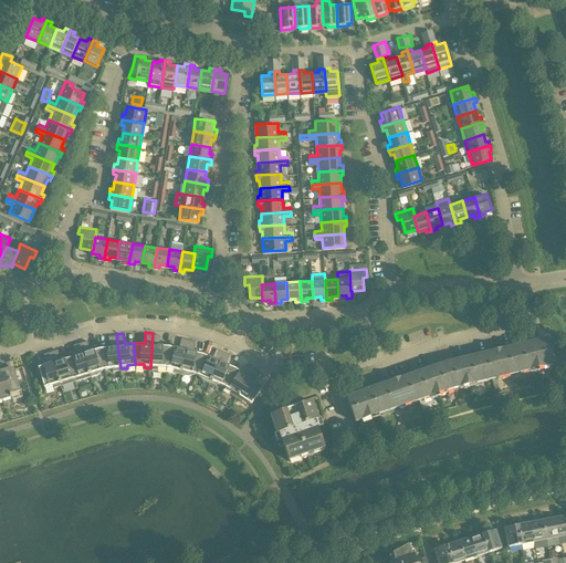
[(160,333),(153,333),(150,368),(158,368),(158,365),(166,365),(168,345),(159,344),(160,333)]
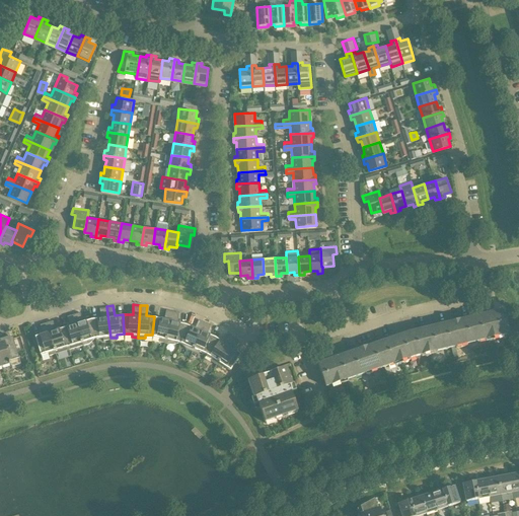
[(100,316),(91,318),(95,337),(103,336),(103,339),(110,338),(106,306),(99,307),(100,316)]
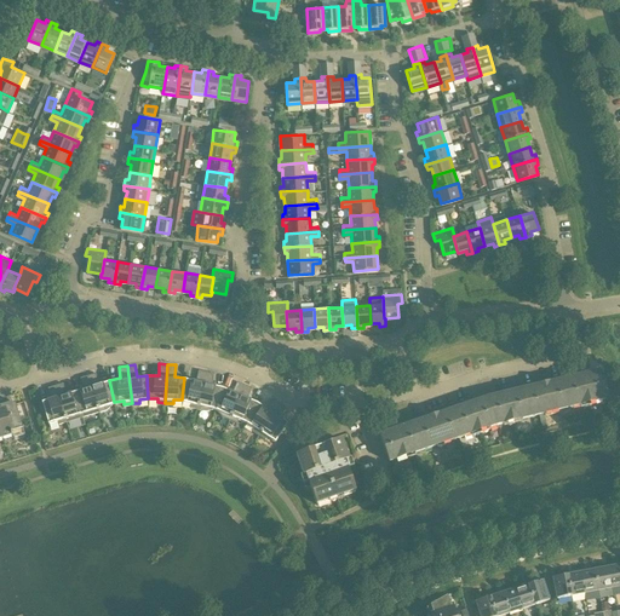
[(185,378),(184,378),(182,399),(190,402),(190,406),(197,407),(206,369),(199,368),(196,380),(185,378)]
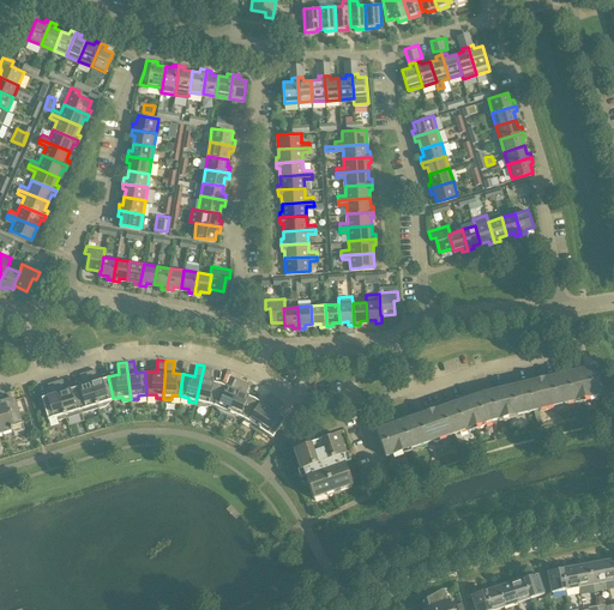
[(483,391),(492,418),(534,409),(540,408),(540,409),(553,406),(552,404),(601,392),(594,364),(587,366),(588,370),(546,380),(545,374),(533,376),(534,382),(492,392),(492,388),(483,391)]
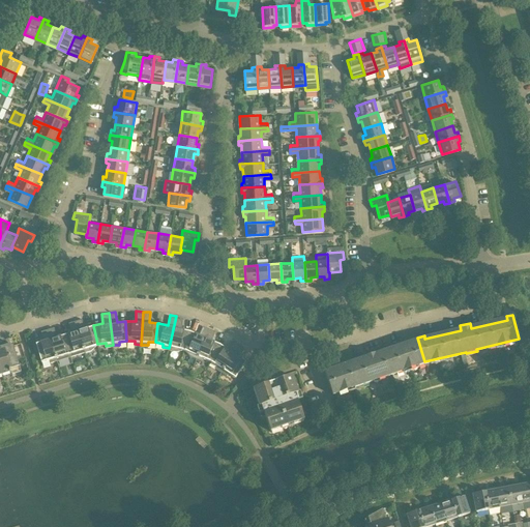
[(183,318),(176,316),(169,348),(176,350),(182,348),(183,349),(189,330),(181,328),(183,318)]
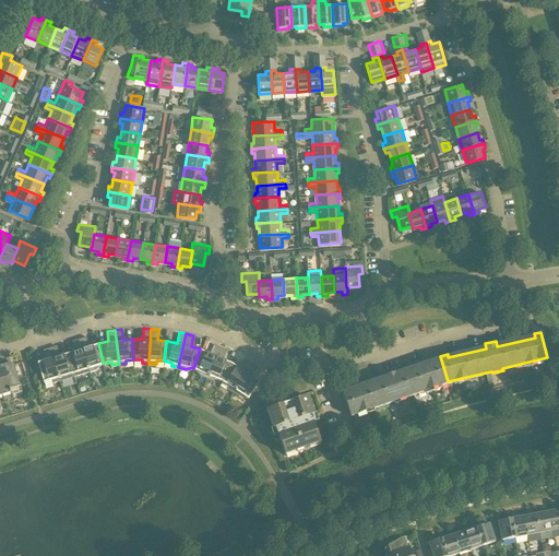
[(103,363),(98,343),(90,345),(86,335),(80,336),(90,370),(96,368),(102,363),(103,363)]
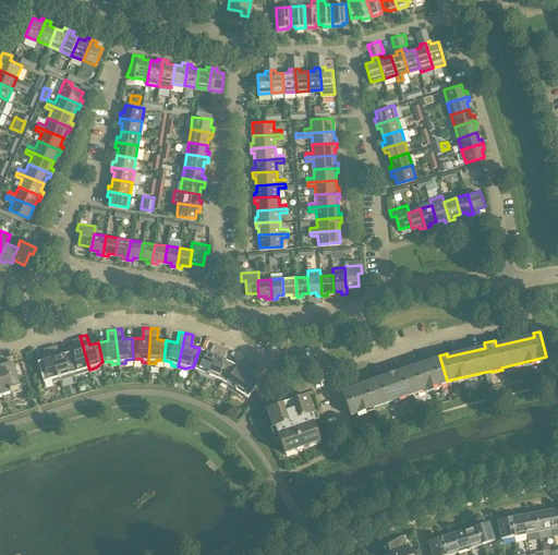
[(75,349),(68,351),(75,374),(89,370),(80,336),(72,338),(75,349)]
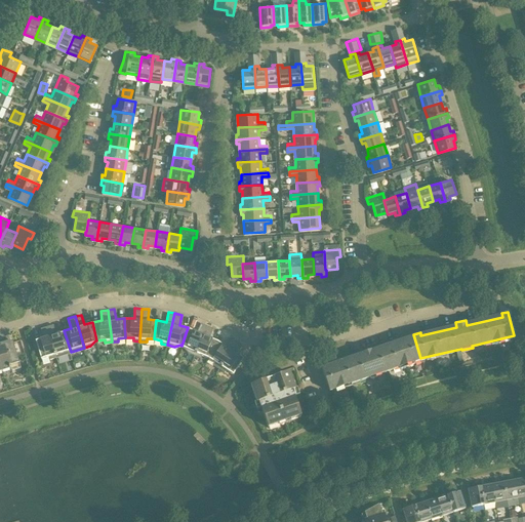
[(188,327),(182,346),(183,346),(184,346),(188,351),(195,354),(207,324),(201,321),(197,330),(188,327)]
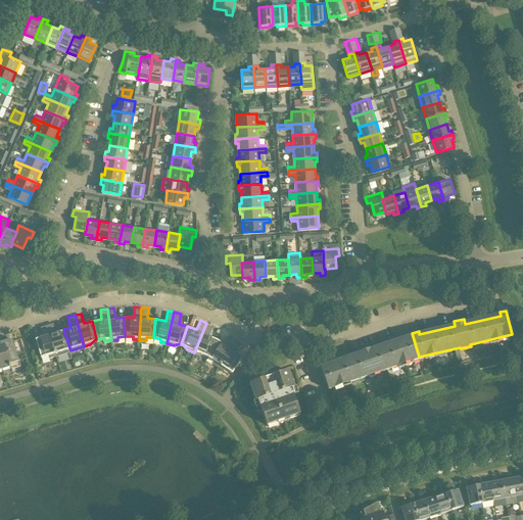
[(53,322),(47,324),(56,355),(62,352),(70,350),(63,329),(56,331),(53,322)]
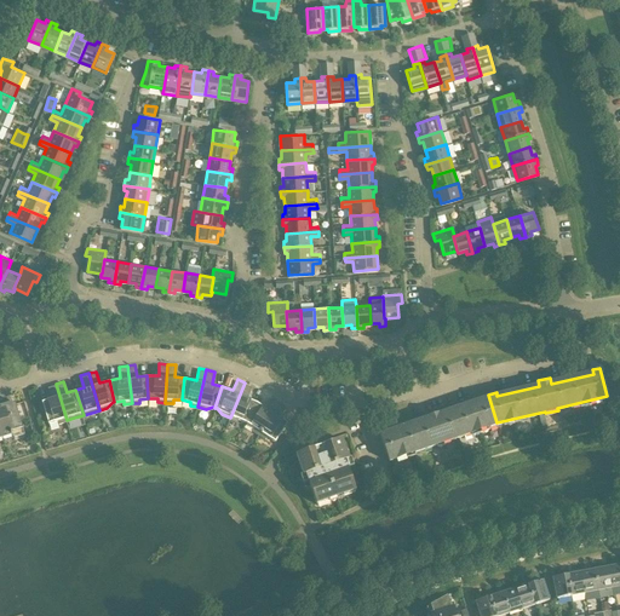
[(252,385),(245,383),(230,418),(237,421),(239,418),(246,421),(247,421),(257,401),(247,397),(252,385)]
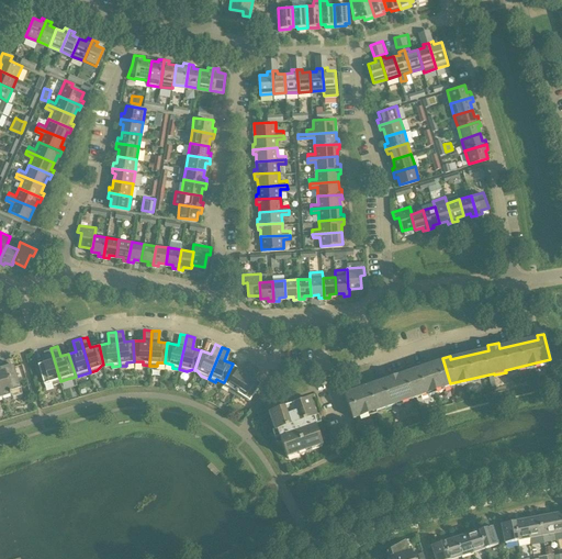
[(60,381),(51,348),(43,349),(46,360),(38,362),(44,382),(53,380),(54,383),(60,381)]
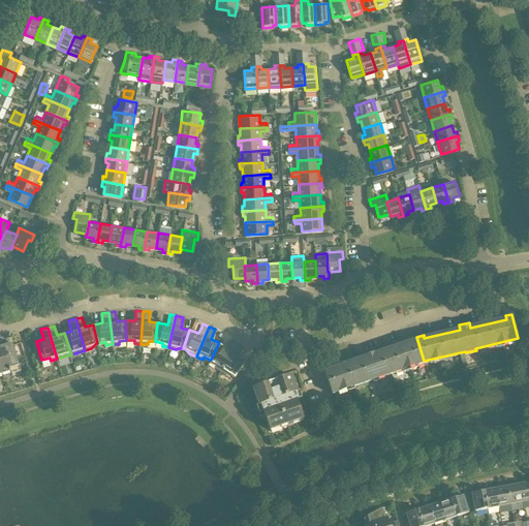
[(424,361),(416,337),(410,339),(411,342),(376,354),(374,349),(365,352),(366,358),(331,370),(330,367),(324,369),(332,392),(373,378),(373,380),(384,376),(383,374),(424,361)]
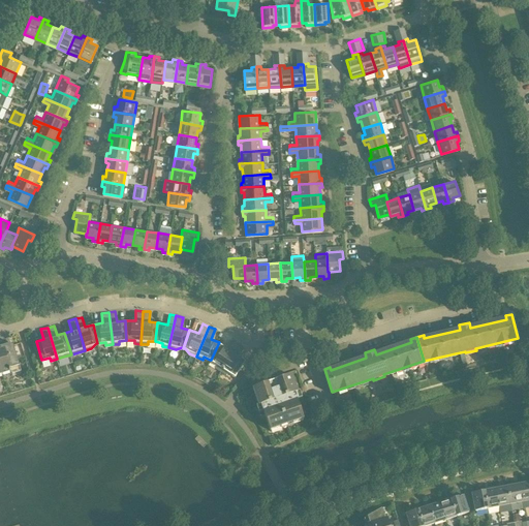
[(227,347),(219,342),(211,360),(217,364),(215,366),(221,370),(239,342),(232,339),(227,347)]
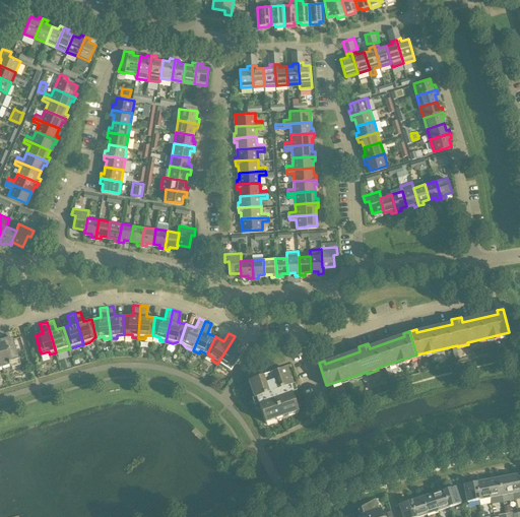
[(0,339),(0,366),(11,363),(11,361),(19,358),(13,336),(0,339)]
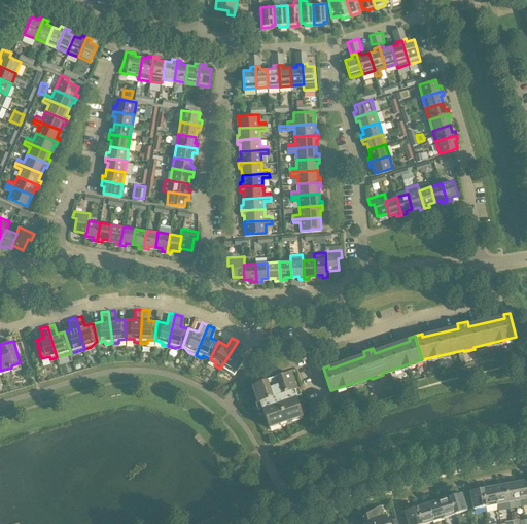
[(238,341),(220,369),(225,373),(227,370),(234,374),(245,358),(238,353),(243,345),(238,341)]
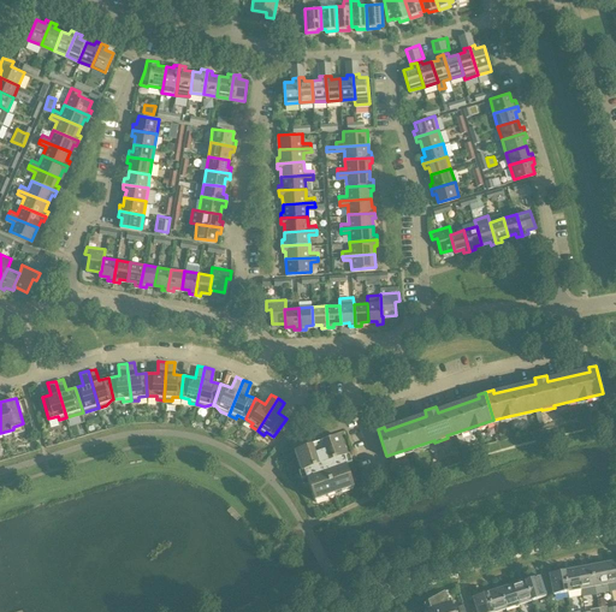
[(339,434),(312,444),(295,450),(302,470),(304,469),(314,499),(329,494),(327,491),(339,486),(341,489),(354,485),(343,456),(347,455),(339,434)]
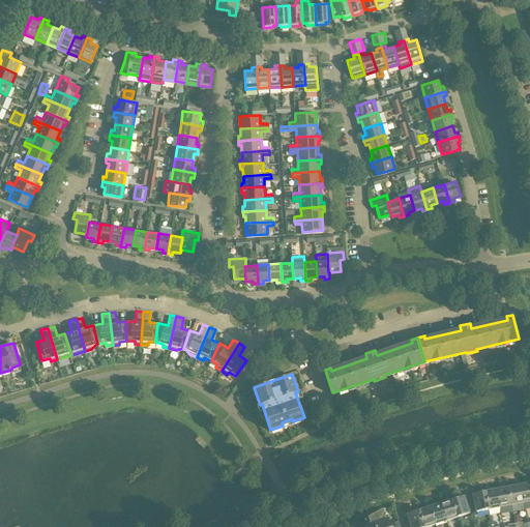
[(529,499),(529,480),(520,484),(523,501),(529,499)]
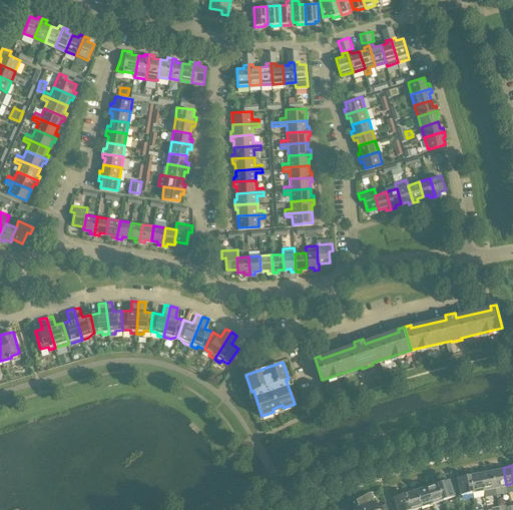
[(506,485),(503,468),(491,470),(494,487),(506,485)]
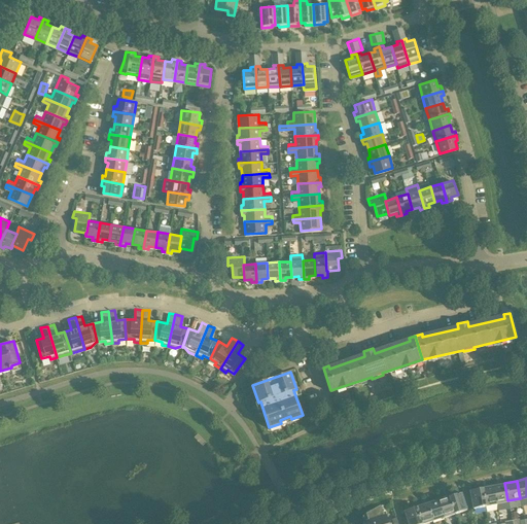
[(507,500),(504,483),(493,485),(496,502),(507,500)]
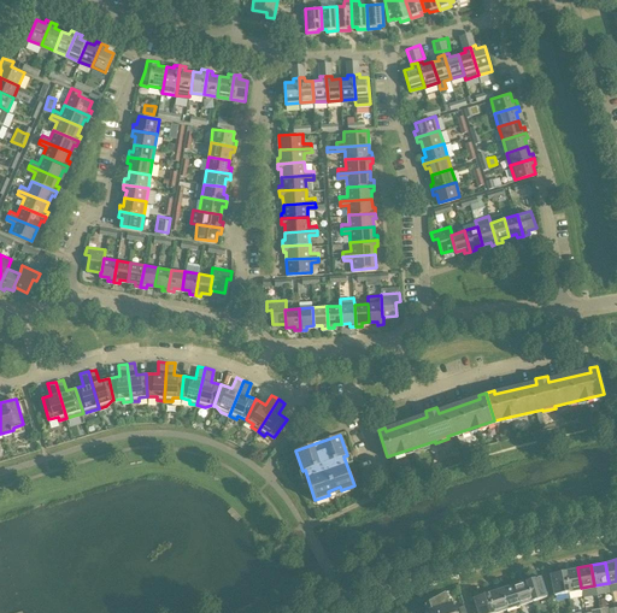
[(577,567),(564,570),(568,590),(581,588),(577,567)]
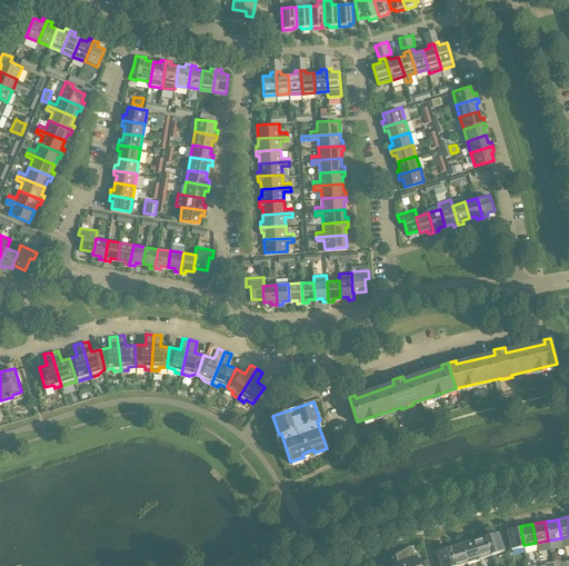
[(523,545),(520,526),(507,528),(511,547),(523,545)]
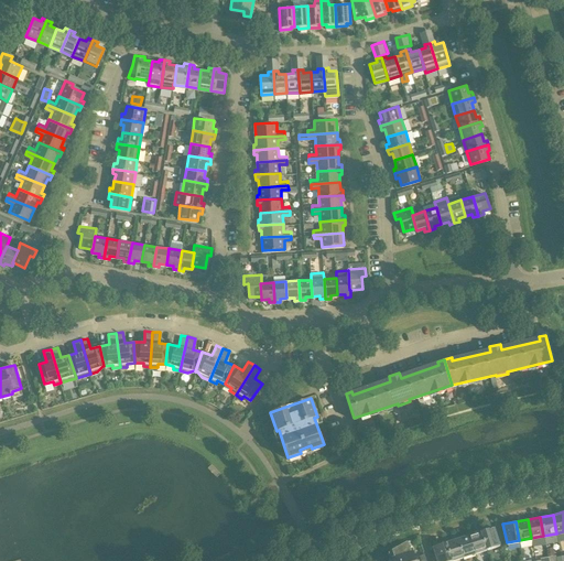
[(481,530),(487,548),(499,545),(494,526),(481,530)]
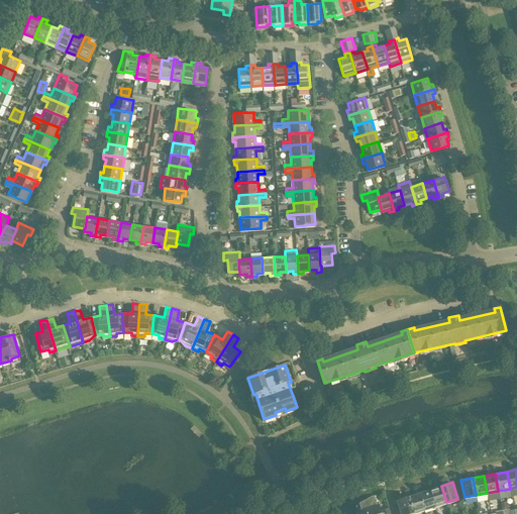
[(441,486),(430,489),(435,506),(446,502),(441,486)]
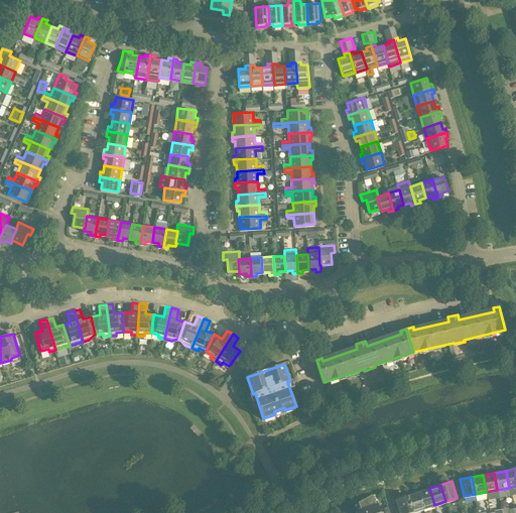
[(429,488),(418,492),(423,508),(434,505),(429,488)]
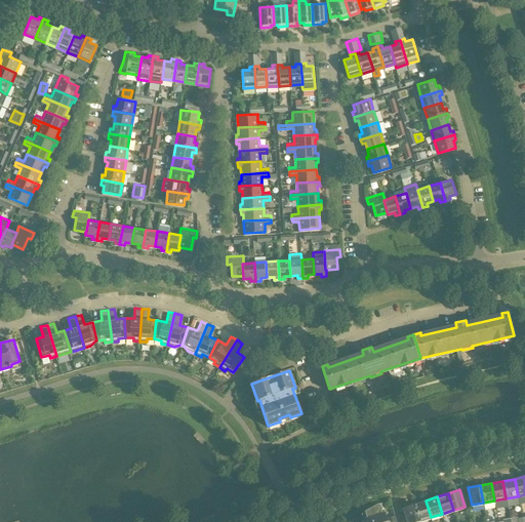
[(431,517),(426,500),(414,504),(420,521),(431,517)]
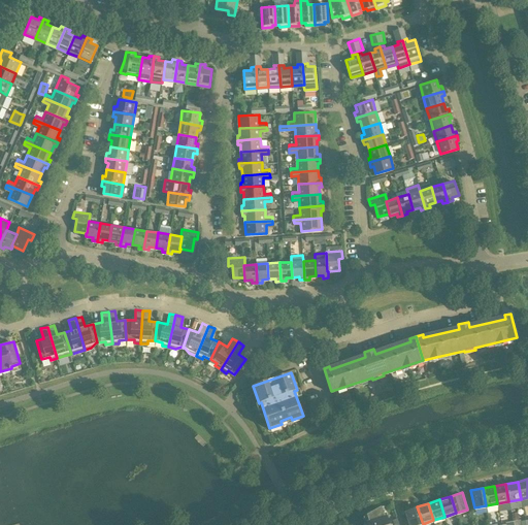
[(389,524),(386,516),(384,517),(381,507),(381,506),(366,515),(368,521),(366,522),(366,524),(389,524)]
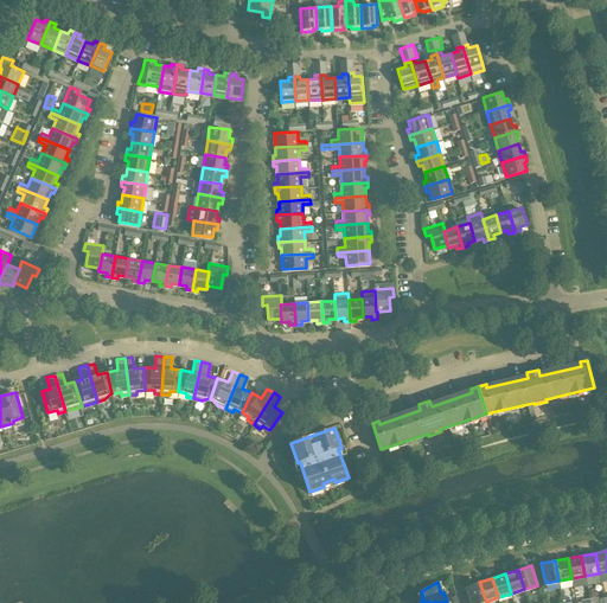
[(480,602),(486,602),(479,582),(466,587),(471,602),(480,602)]
